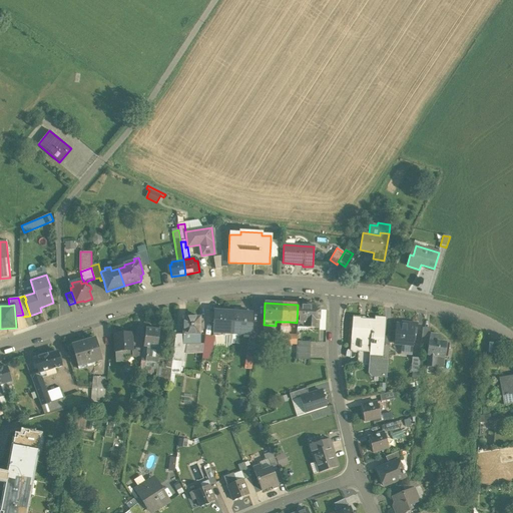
[(315,306),(298,305),(297,323),(307,324),(307,329),(314,329),(315,321),(320,321),(320,311),(315,310),(315,306)]
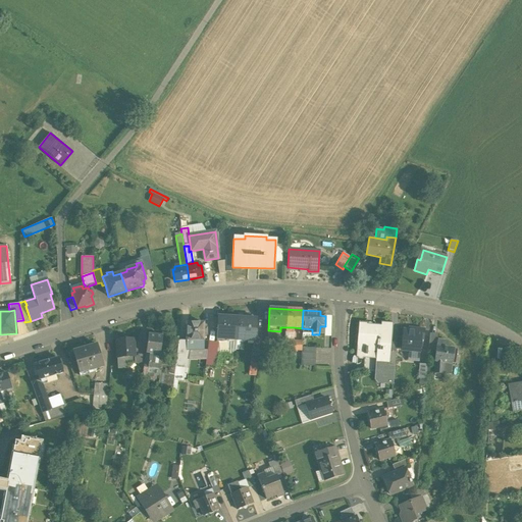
[(238,317),(217,316),(216,337),(227,337),(227,340),(237,340),(237,336),(238,317)]
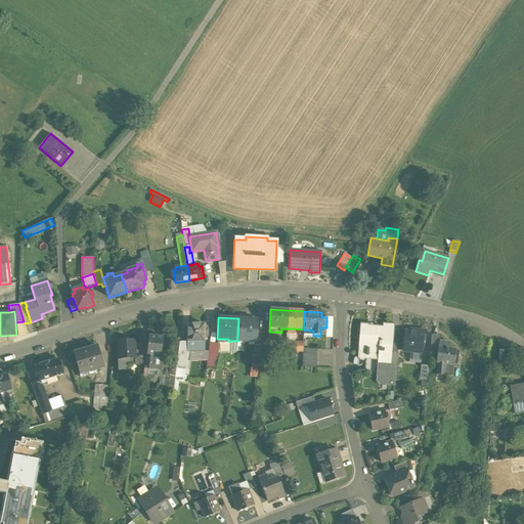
[(258,319),(238,318),(237,338),(245,338),(245,342),(256,342),(256,330),(257,330),(258,319)]
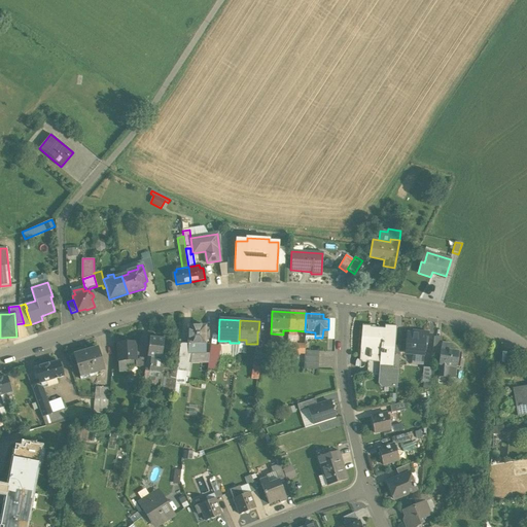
[(205,331),(205,326),(188,326),(188,344),(205,344),(206,339),(205,332),(205,331)]
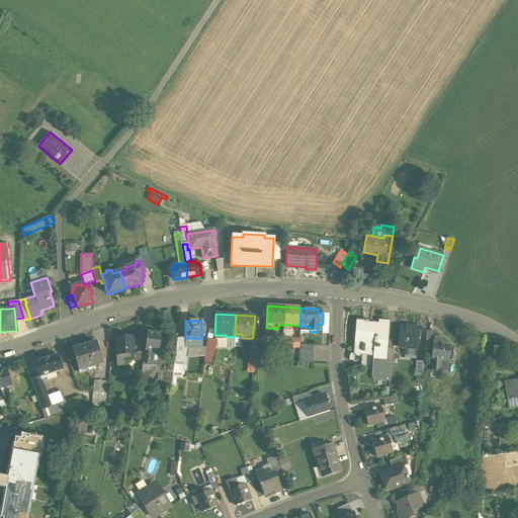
[(389,322),(378,321),(377,326),(363,325),(363,321),(356,321),(353,353),(355,353),(356,355),(359,356),(361,354),(373,356),(372,363),(374,363),(372,376),(375,379),(390,380),(392,364),(384,364),(386,340),(389,322)]
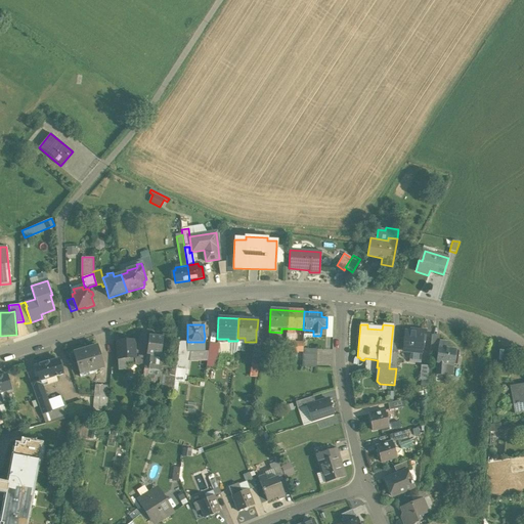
[(417,333),(405,332),(403,348),(410,349),(410,352),(421,353),(423,340),(424,340),(425,331),(417,330),(417,333)]
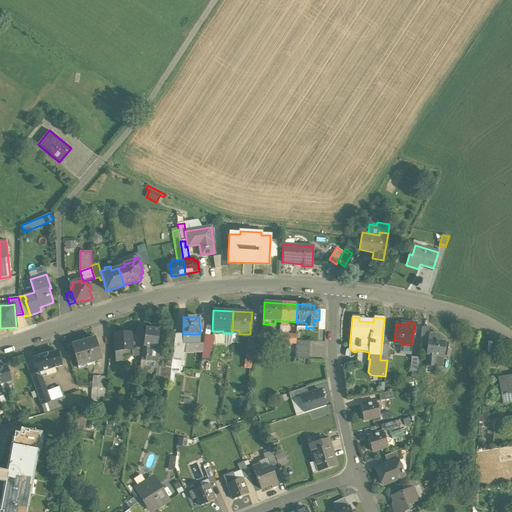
[(145,328),(142,346),(149,347),(159,348),(159,347),(156,347),(159,330),(145,328)]
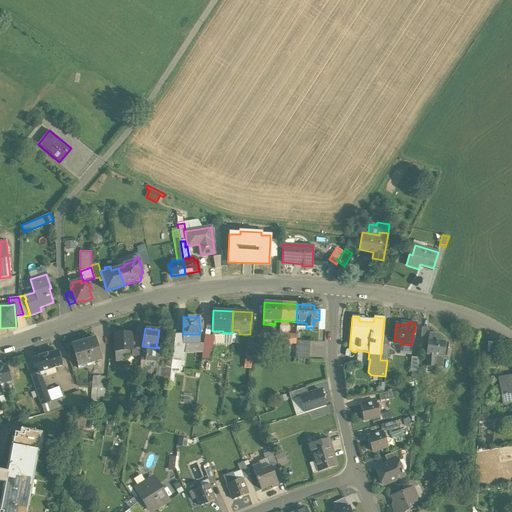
[(429,328),(421,328),(420,343),(428,343),(428,339),(429,335),(429,328)]
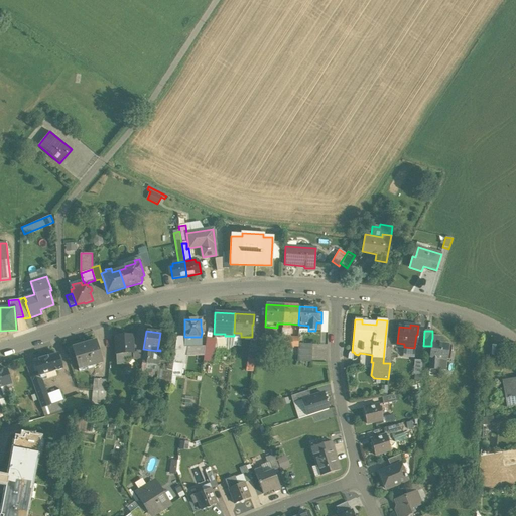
[(132,335),(115,336),(116,354),(126,354),(126,360),(136,360),(137,353),(133,353),(132,335)]
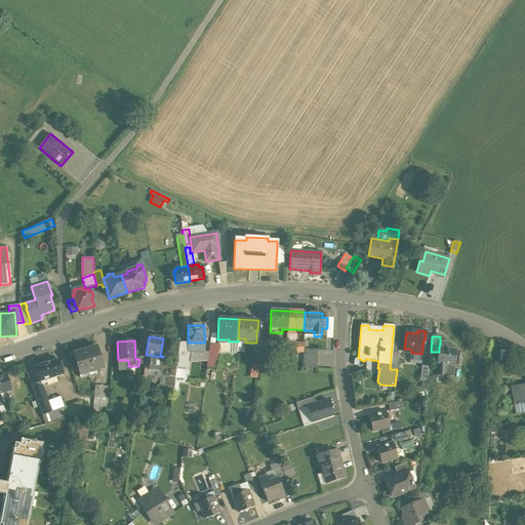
[(204,353),(204,342),(188,342),(188,353),(191,353),(204,353)]
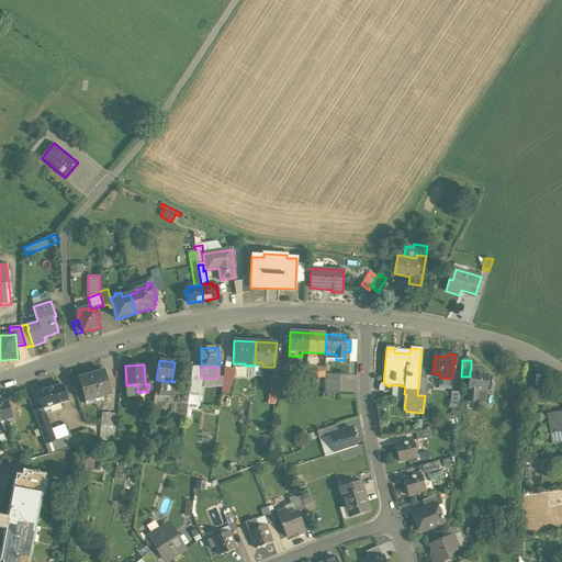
[(325,368),(305,367),(305,377),(317,377),(324,378),(325,368)]
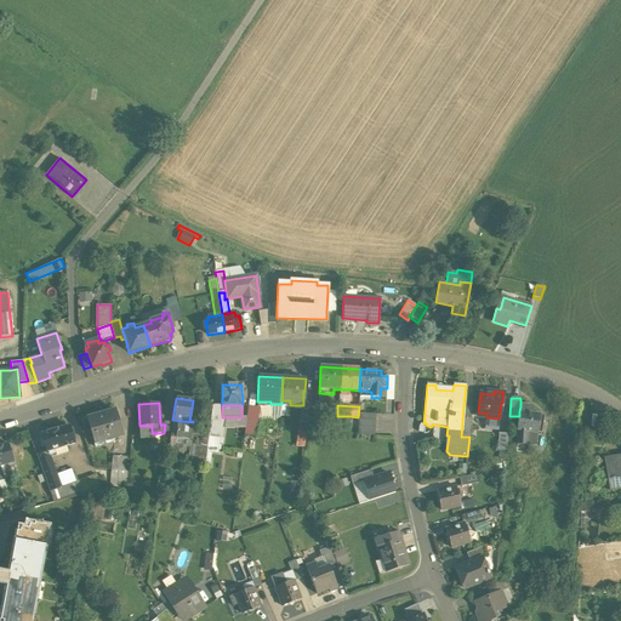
[(472,409),(463,408),(461,437),(469,437),(472,409)]
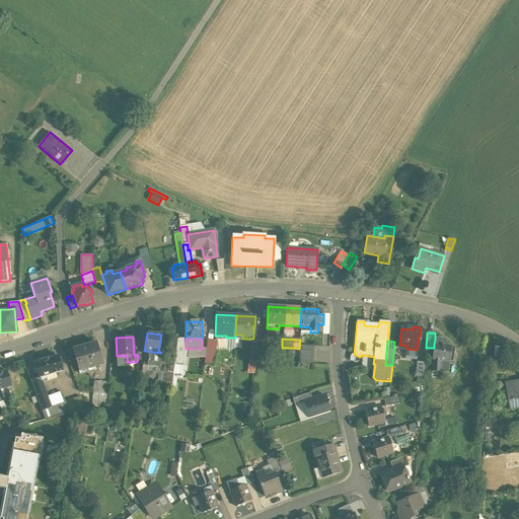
[(95,343),(87,345),(81,347),(73,350),(73,349),(72,350),(79,371),(102,364),(96,343),(95,343)]
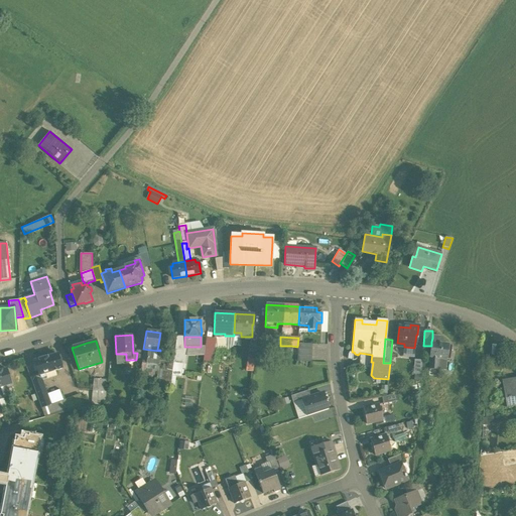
[(441,343),(431,342),(431,346),(429,358),(438,359),(446,360),(446,359),(448,346),(448,345),(441,343)]
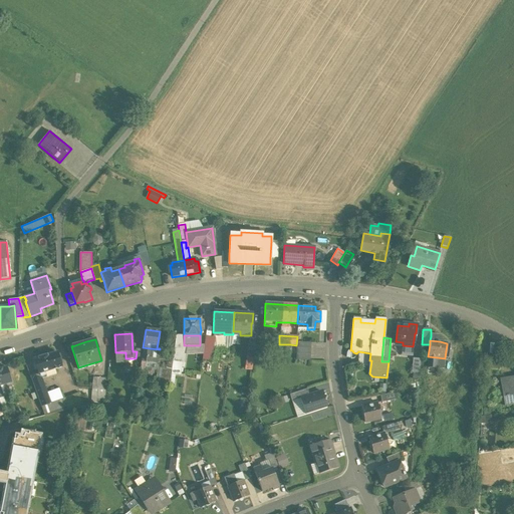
[(311,342),(297,341),(296,359),(310,360),(311,342)]
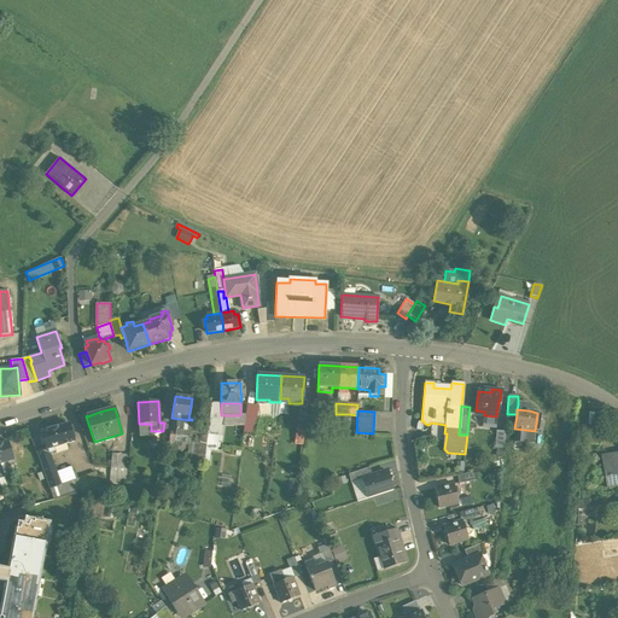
[(307,413),(299,412),(297,427),(305,429),(307,413)]
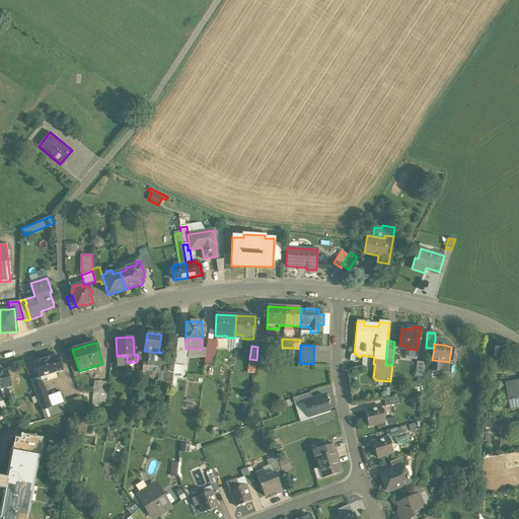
[(267,348),(257,347),(256,360),(265,361),(267,348)]
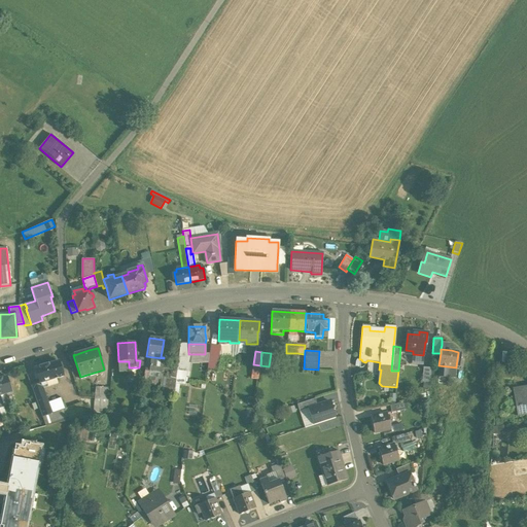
[(146,356),(146,357),(146,358),(145,366),(153,367),(154,361),(153,357),(146,356)]
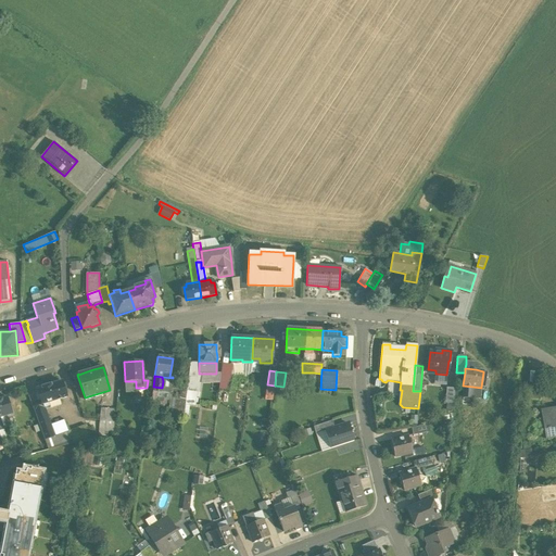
[(61,381),(38,388),(39,395),(37,396),(38,400),(41,400),(42,403),(43,407),(49,405),(50,407),(61,404),(60,400),(66,397),(61,381)]
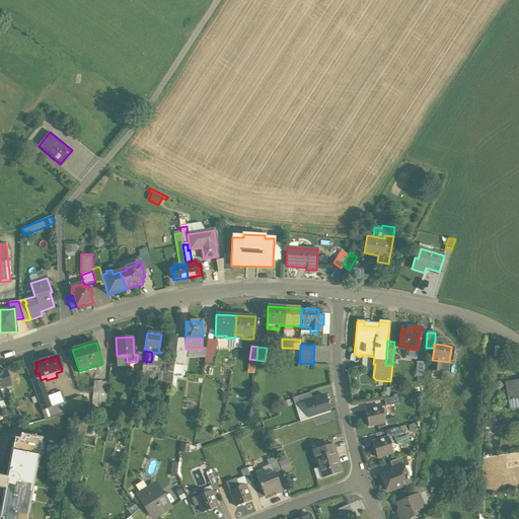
[(127,356),(117,356),(118,367),(127,366),(127,362),(127,356)]
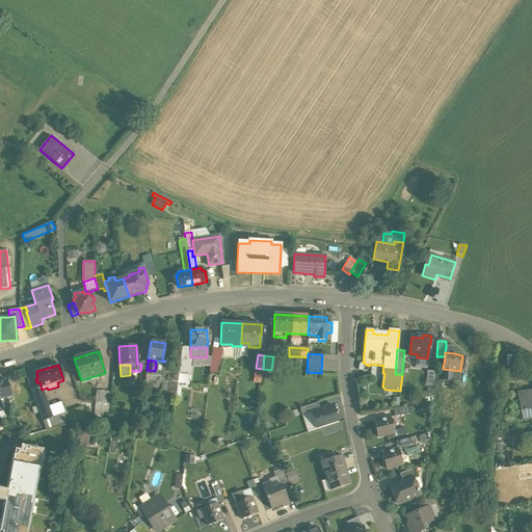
[(256,368),(254,382),(261,383),(263,369),(256,368)]
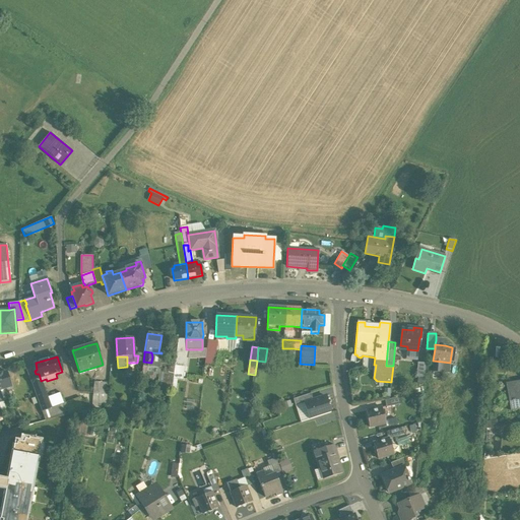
[(506,361),(493,360),(492,373),(505,374),(506,361)]
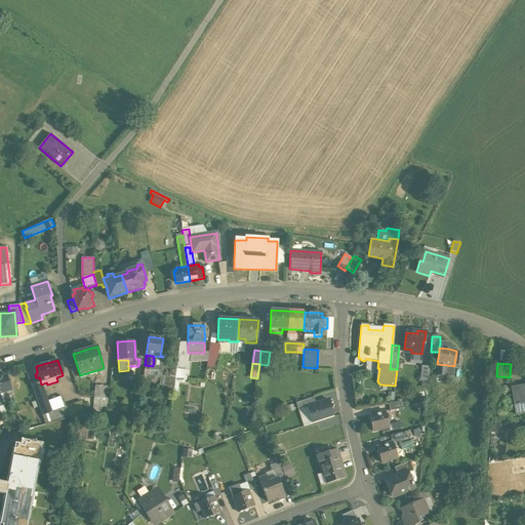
[(446,365),(437,364),(437,375),(446,376),(446,365)]
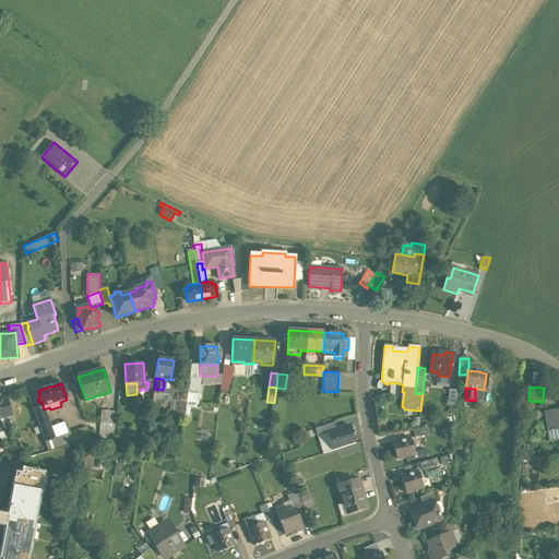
[(163,390),(154,389),(154,392),(152,409),(159,411),(169,412),(173,391),(163,390)]
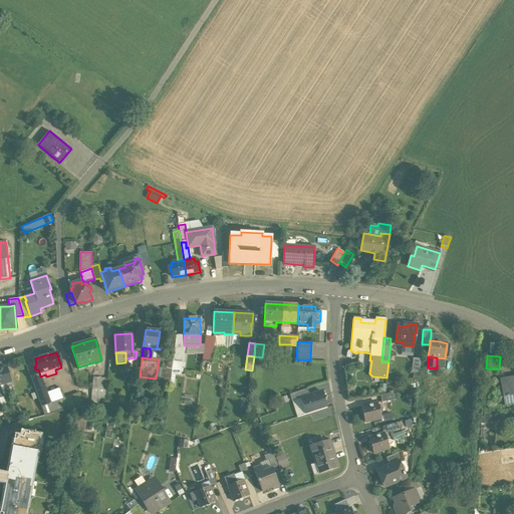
[(445,358),(437,357),(437,368),(444,368),(444,361),(445,358)]
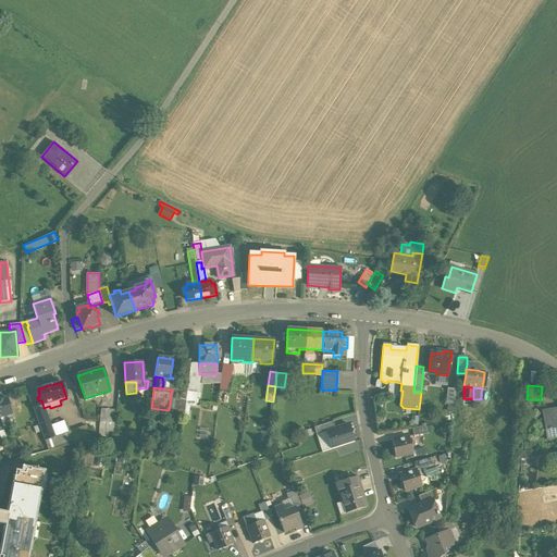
[(186,392),(172,390),(169,410),(168,417),(183,418),(186,392)]
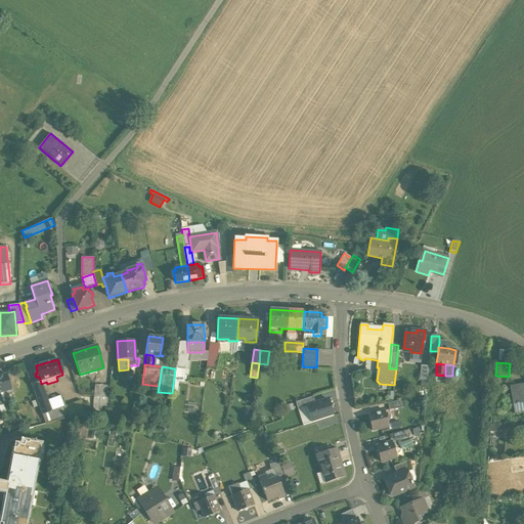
[(429,366),(421,366),(420,379),(428,380),(429,366)]
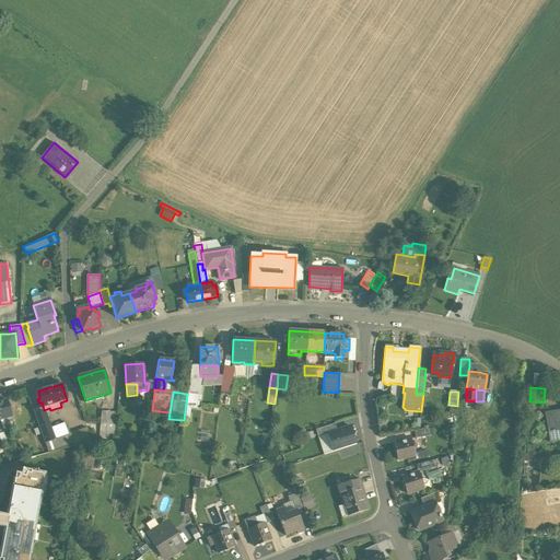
[(7,400),(0,401),(0,420),(2,420),(12,417),(7,400)]
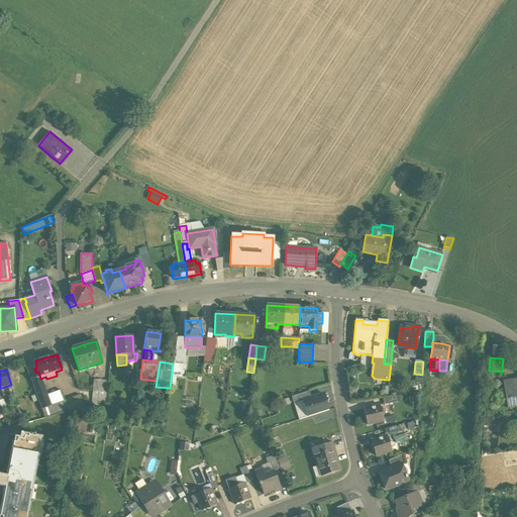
[(39,375),(30,379),(41,409),(50,406),(47,396),(40,379),(39,375)]
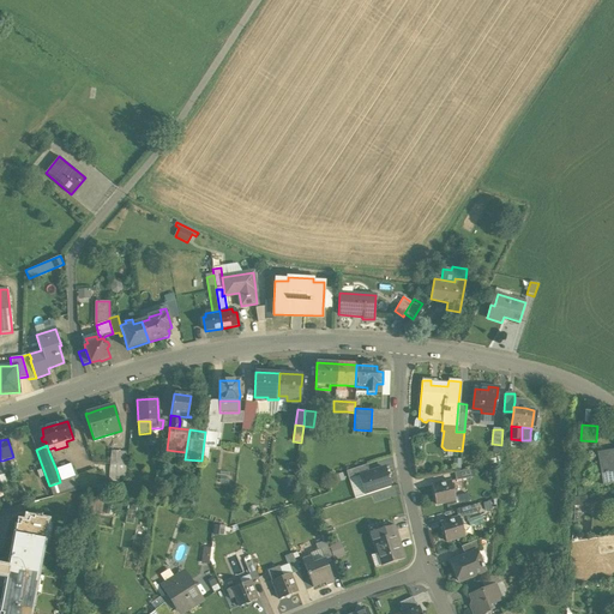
[(613,449),(597,451),(602,485),(613,482),(613,449)]
